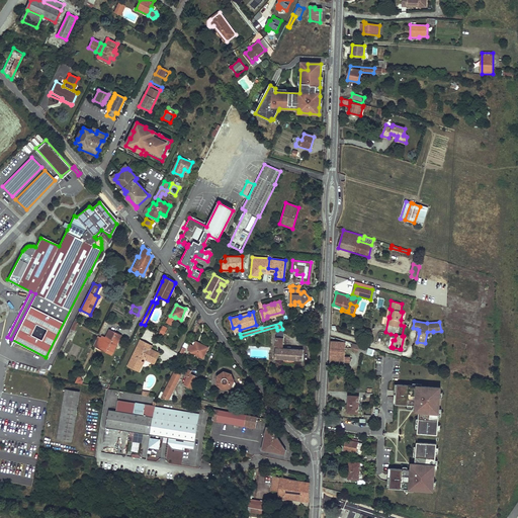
[(106,338),(102,336),(97,347),(101,349),(102,346),(111,351),(113,345),(116,346),(122,335),(110,330),(106,338)]
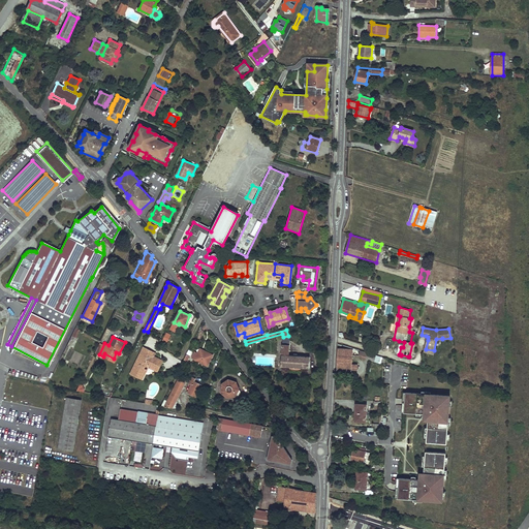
[(290,345),(283,345),(282,367),(310,369),(310,358),(290,355),(290,345)]
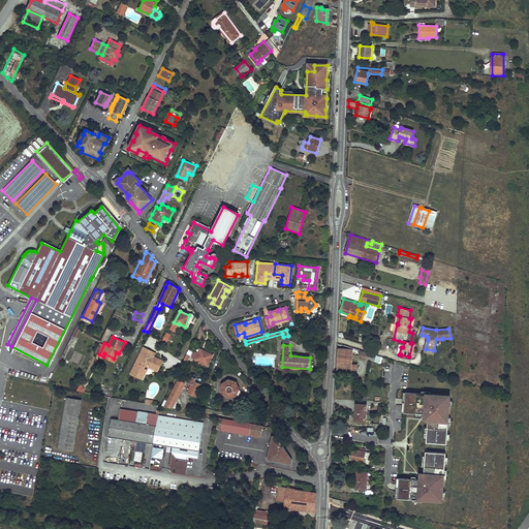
[(152,351),(144,347),(130,374),(143,379),(147,371),(144,369),(145,366),(148,367),(157,372),(161,365),(157,364),(159,360),(153,356),(150,354),(152,351)]
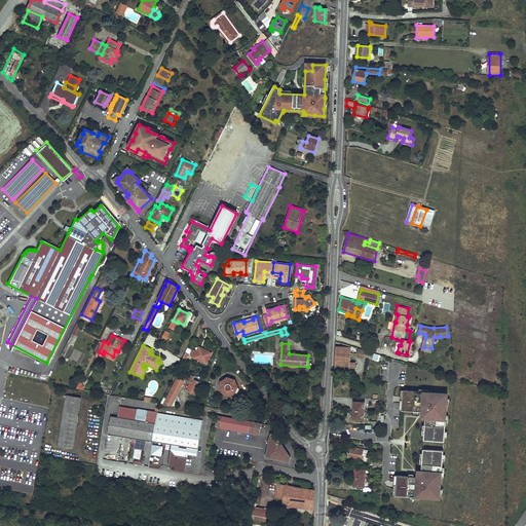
[(192,349),(189,355),(205,363),(211,352),(198,346),(196,350),(192,349)]
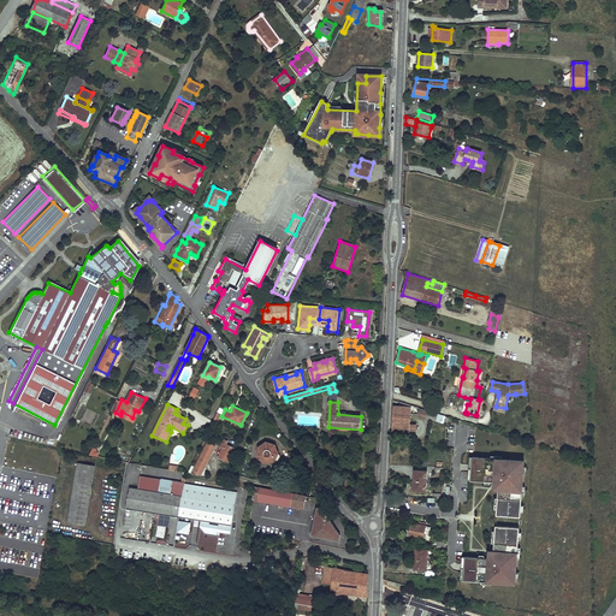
[(412,408),(394,407),(392,418),(392,431),(410,432),(410,431),(416,431),(416,430),(419,430),(419,426),(416,426),(416,424),(410,424),(410,419),(412,408)]
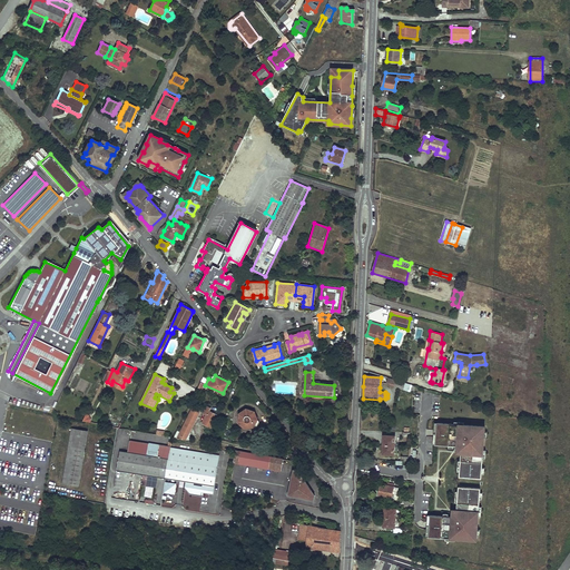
[(406,383),(404,390),(413,393),(415,386),(406,383)]
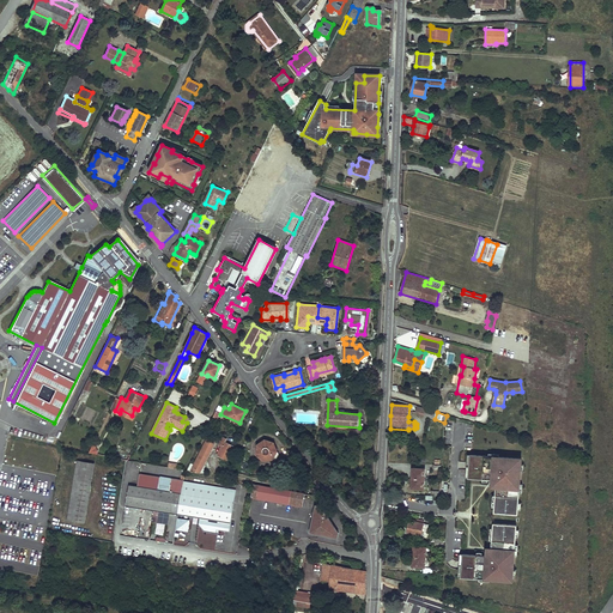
[(225,439),(222,437),(218,444),(222,447),(217,456),(226,460),(232,447),(225,443),(225,439)]
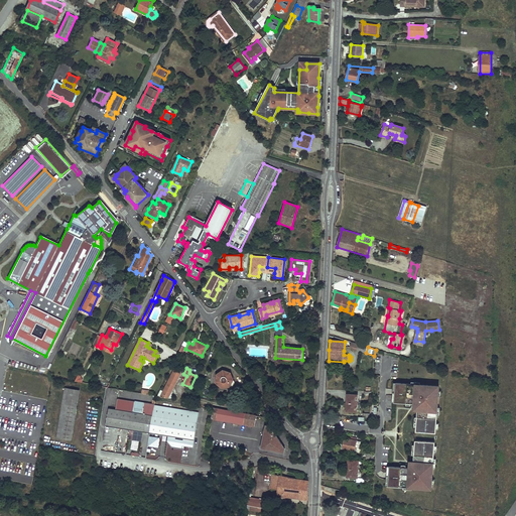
[(180,372),(174,369),(162,392),(160,397),(167,398),(180,372)]
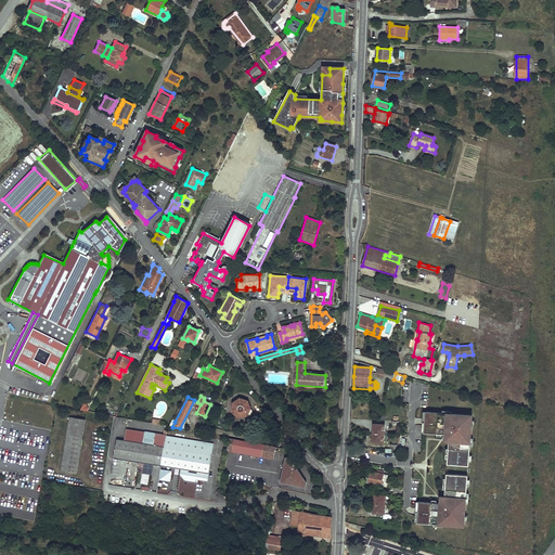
[(247,400),(239,398),(232,402),(231,411),(237,417),(246,415),(249,409),(247,400)]
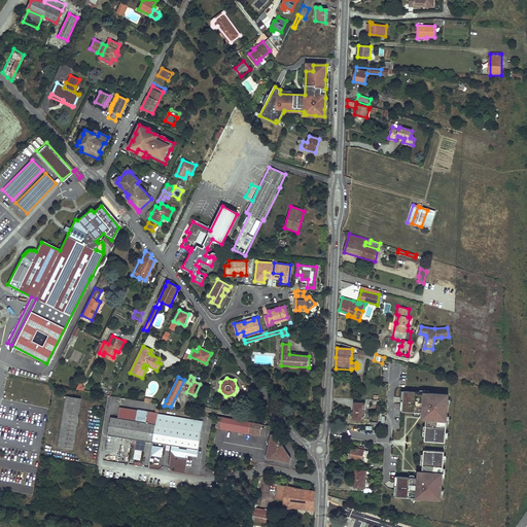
[(405,391),(402,412),(415,413),(419,413),(422,413),(423,413),(426,417),(426,420),(426,427),(425,436),(425,442),(445,443),(445,438),(446,433),(446,426),(447,417),(448,406),(448,400),(449,395),(429,393),(420,392),(405,391)]
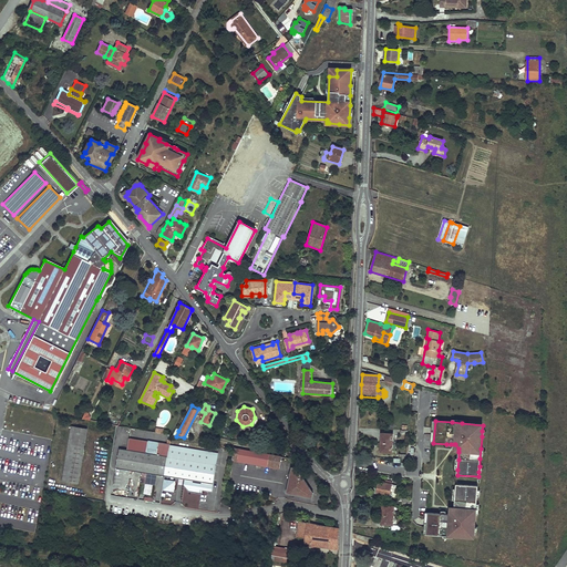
[(78,484),(85,437),(86,434),(88,429),(71,426),(71,428),(71,430),(71,431),(66,460),(63,481),(78,484)]
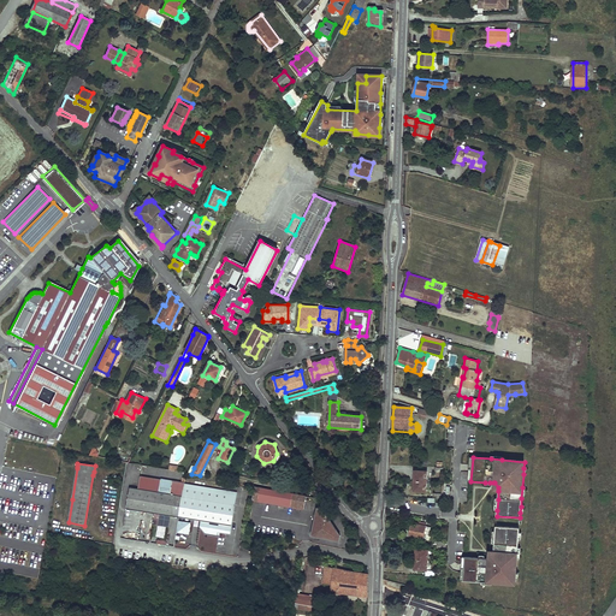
[(414,481),(426,481),(427,472),(415,471),(414,481)]
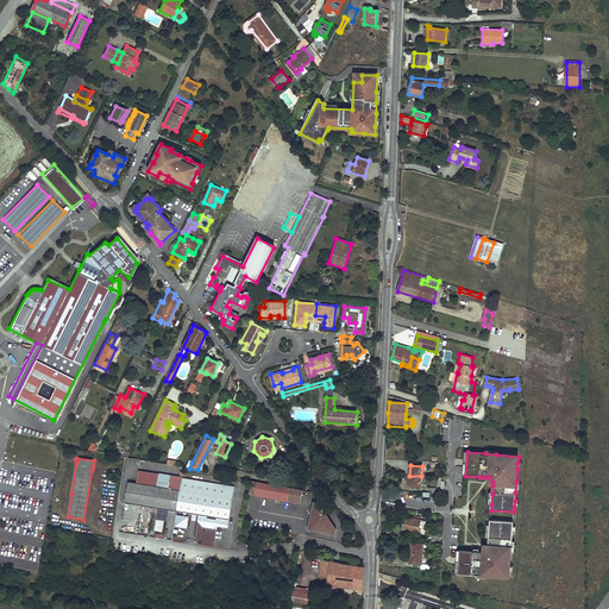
[(182,477),(171,476),(169,484),(169,489),(181,490),(182,477)]
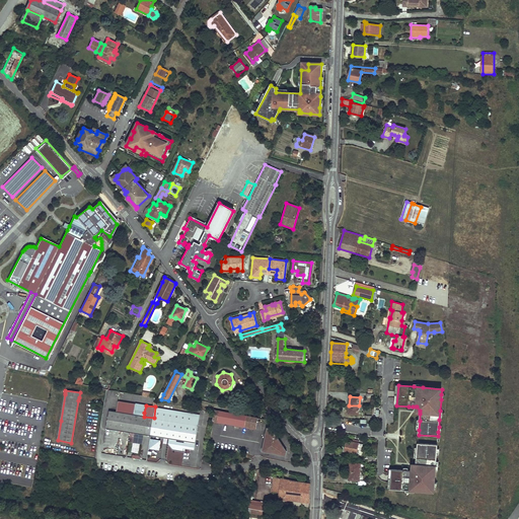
[(348,414),(358,415),(359,405),(349,405),(348,414)]
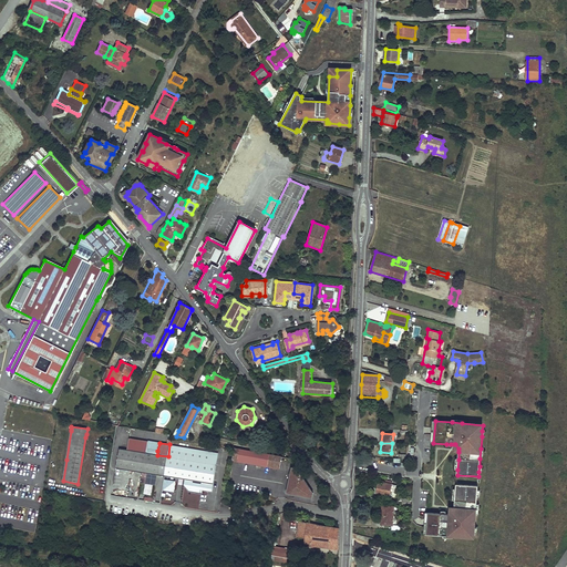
[(209,451),(169,444),(168,456),(208,463),(209,451)]
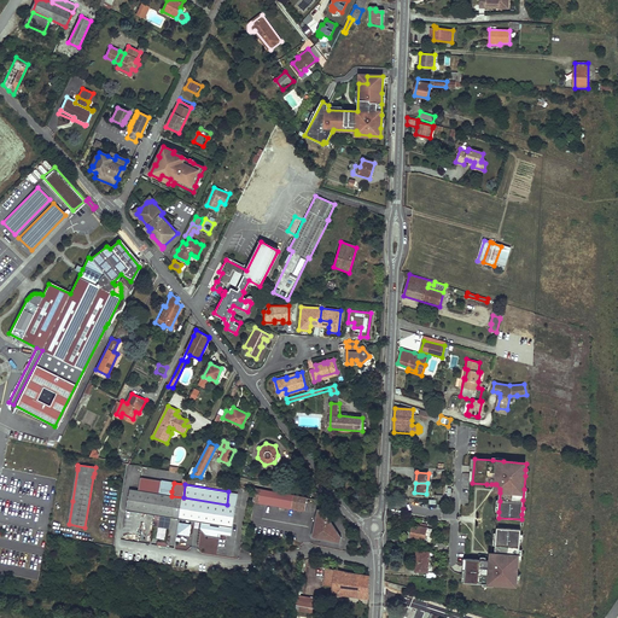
[(136,490),(129,489),(127,509),(202,522),(209,523),(219,524),(231,525),(234,506),(227,505),(184,497),(172,496),(136,490)]
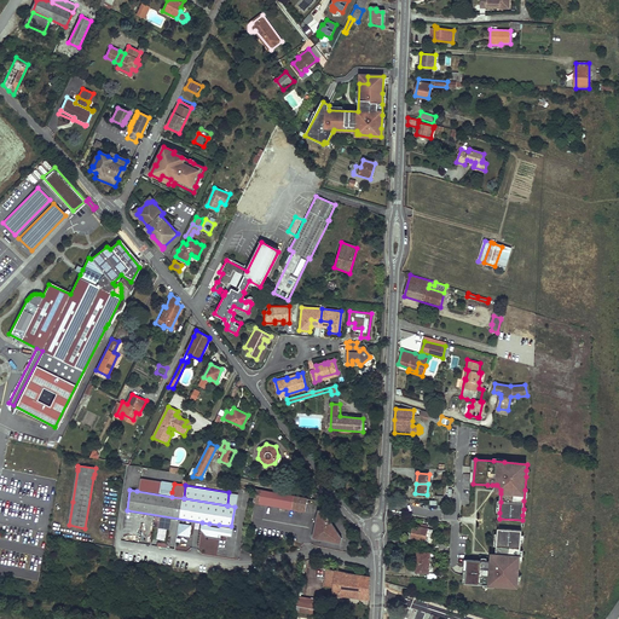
[(256,490),(254,502),(305,510),(307,498),(256,490)]
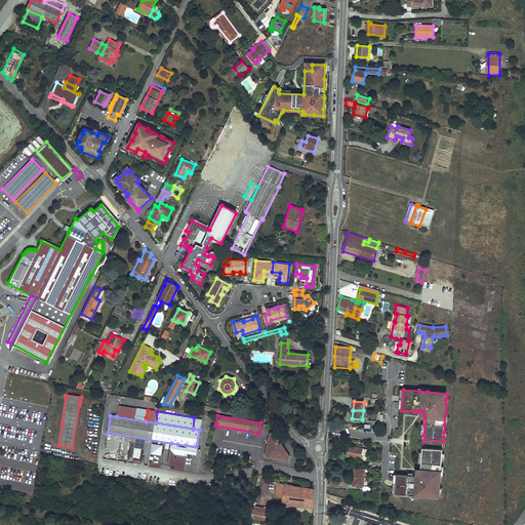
[(199,430),(201,418),(194,417),(193,429),(199,430)]
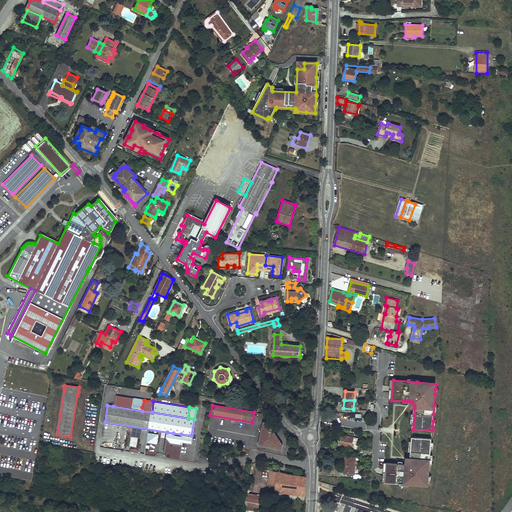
[(270,431),(271,430),(271,427),(268,427),(268,422),(264,422),(262,428),(259,445),(282,449),(283,445),(279,444),(280,440),(276,439),(277,436),(274,435),(274,432),(270,431)]
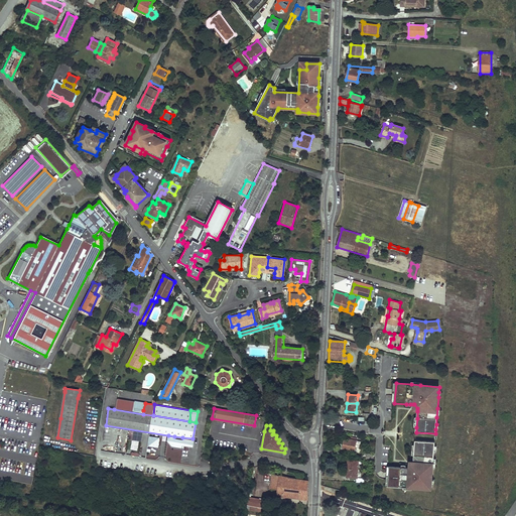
[(174,436),(168,435),(168,440),(172,446),(180,447),(181,447),(182,447),(182,446),(182,445),(188,446),(188,444),(190,443),(192,443),(192,438),(182,437),(182,439),(181,440),(179,439),(178,439),(176,438),(175,438),(174,438),(174,436)]
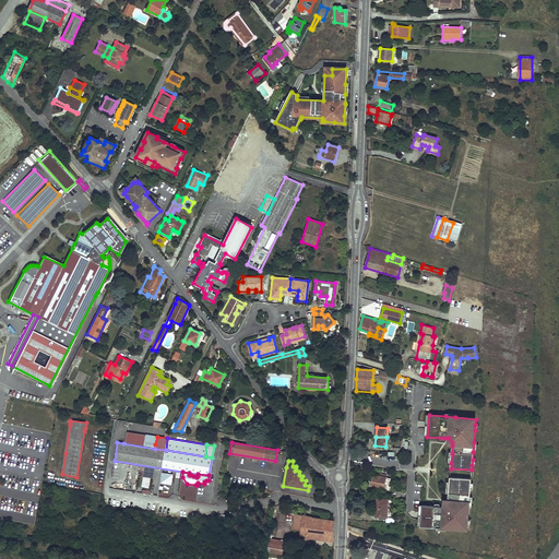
[(171,484),(173,473),(162,473),(161,484),(171,484)]
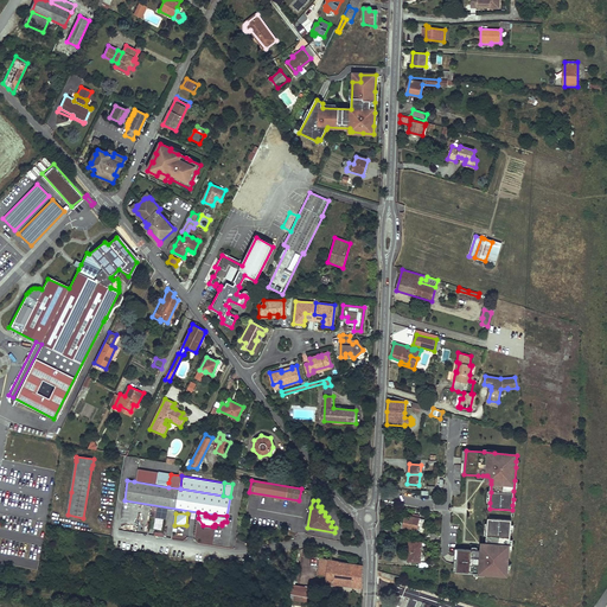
[(419,515),(414,513),(413,517),(406,516),(403,529),(417,531),(420,518),(420,516),(419,516),(419,515)]
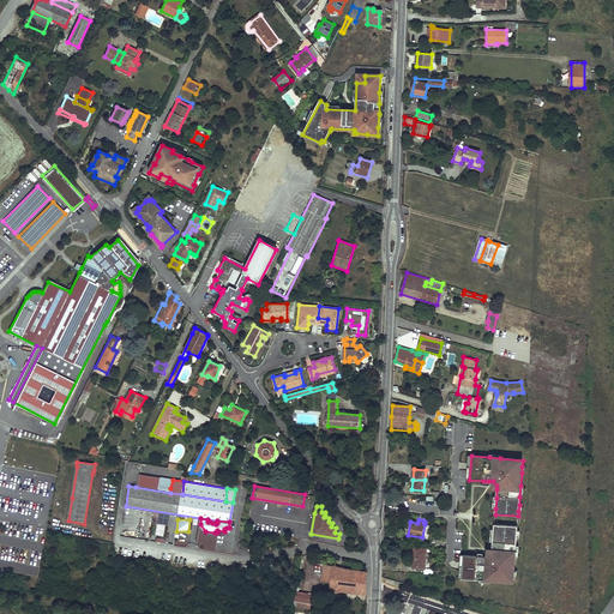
[(463,555),(462,578),(480,581),(489,581),(512,583),(513,577),(513,572),(515,558),(516,547),(516,539),(517,531),(517,528),(494,525),(493,530),(493,542),(492,551),(492,554),(487,558),(486,558),(482,557),(477,557),(463,555)]
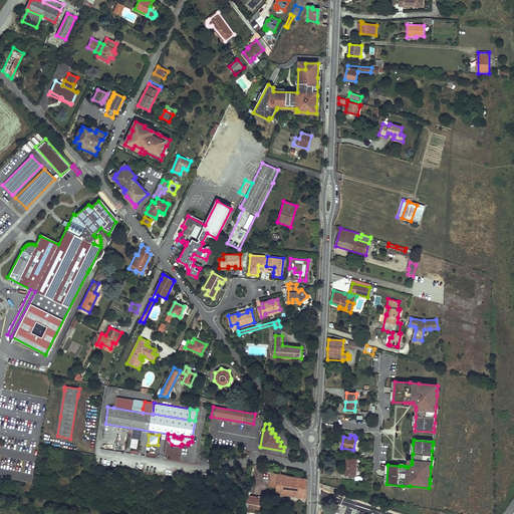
[(140,457),(140,456),(101,448),(99,454),(121,458),(122,453),(131,455),(131,456),(140,457)]
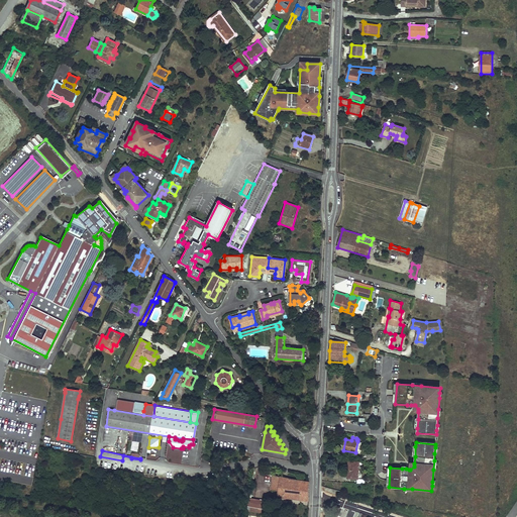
[(348,470),(358,471),(359,461),(349,461),(348,470)]
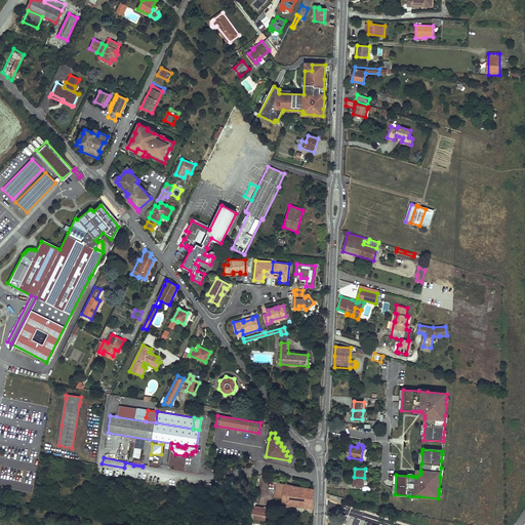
[(353,485),(363,486),(364,478),(354,477),(353,485)]
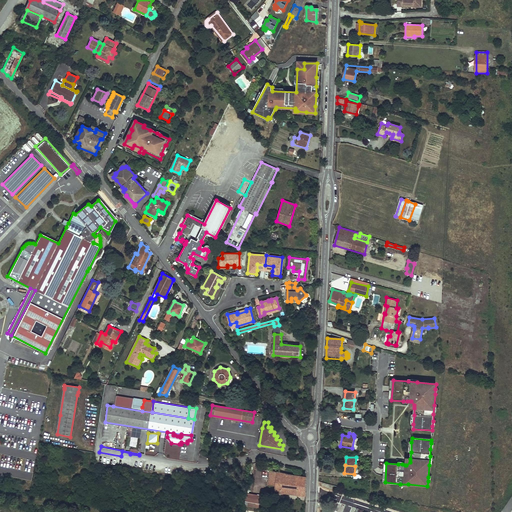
[(270,470),(268,485),(278,486),(277,491),(279,491),(279,492),(305,495),(306,477),(305,477),(288,474),(270,470)]
